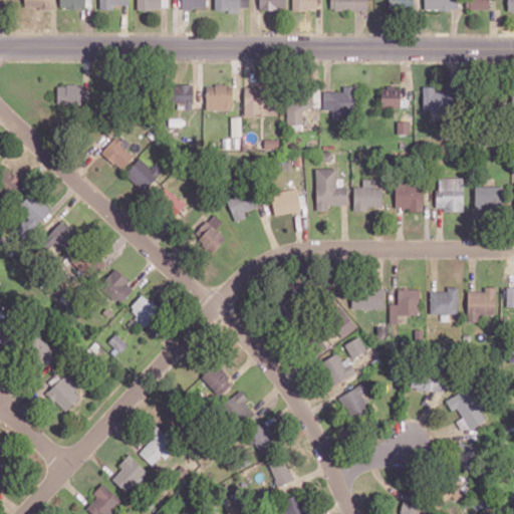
[(50,0),(23,0),(24,8),(51,8),(50,0)]
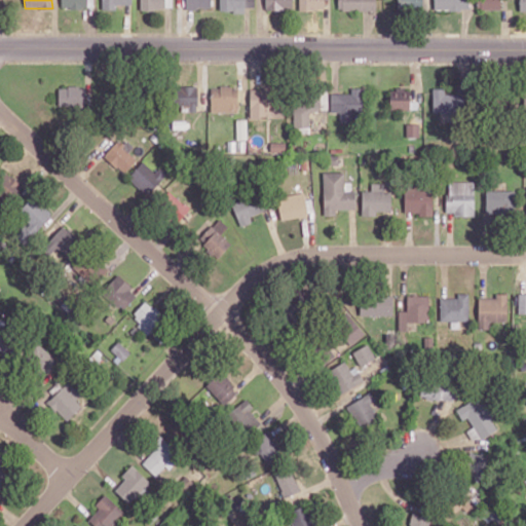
[(61,0),(61,8),(87,8),(86,0),(61,0)]
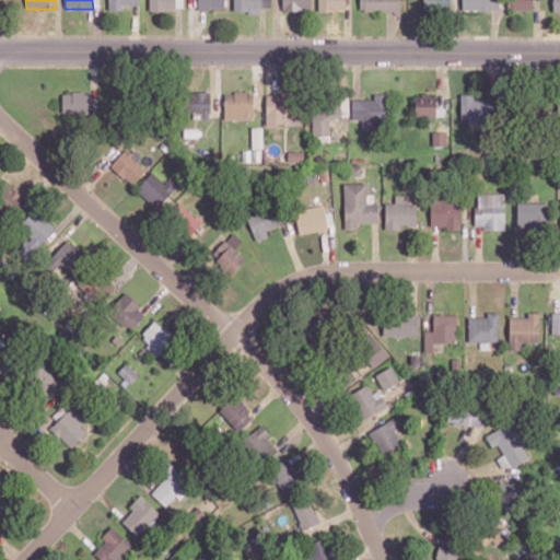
[(108,0),(108,10),(123,10),(123,4),(140,4),(140,0),(108,0)]
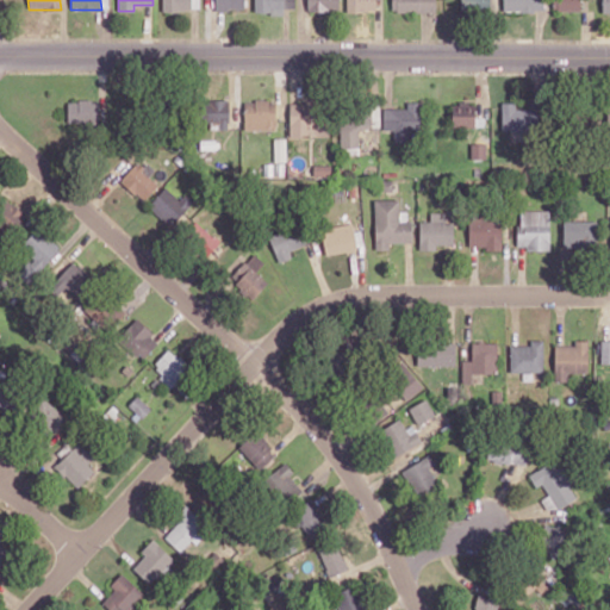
[(215,0),(215,10),(243,10),(243,0),(215,0)]
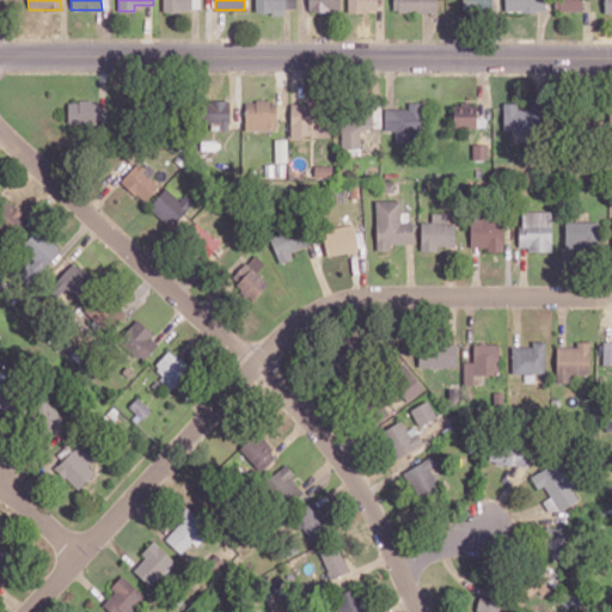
[(255,0),(256,13),(286,13),(286,6),(295,6),(295,0),(255,0)]
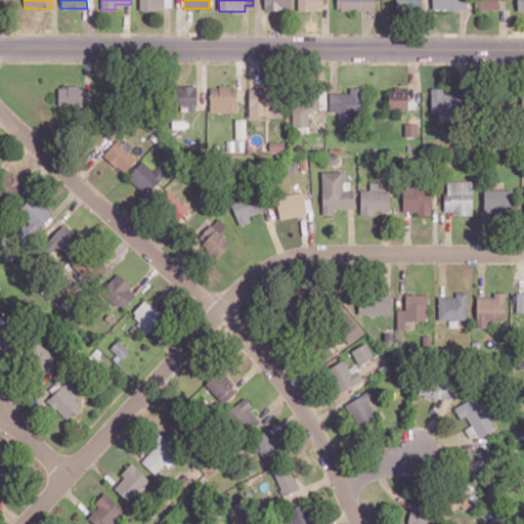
[(263,0),(264,9),(291,9),(291,0),(263,0)]
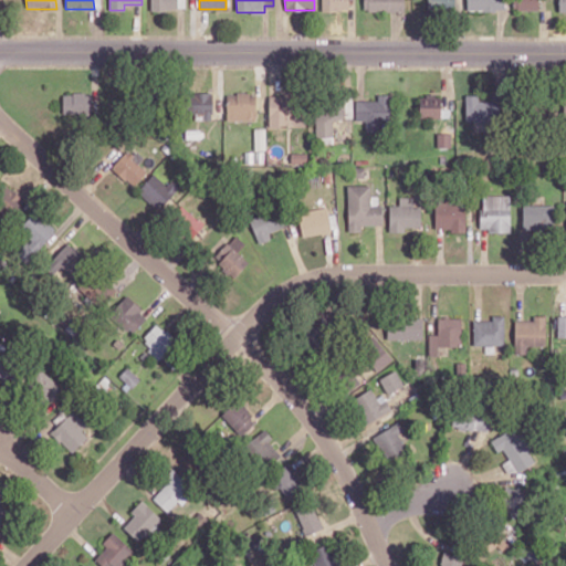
[(322,0),(322,11),(348,10),(348,0),(322,0)]
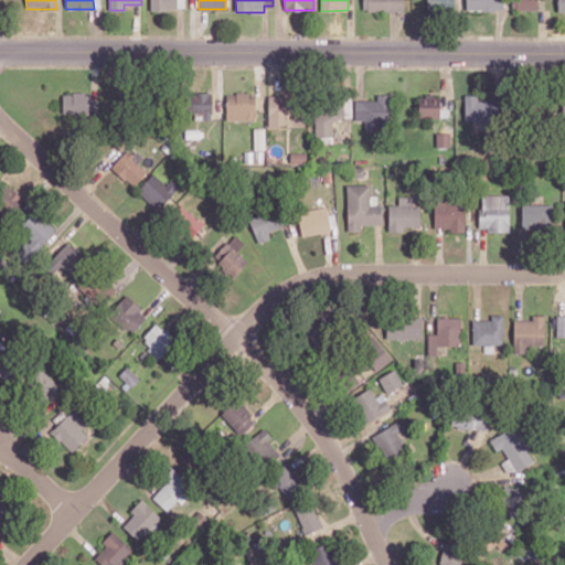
[(362,0),(363,11),(404,10),(403,0),(362,0)]
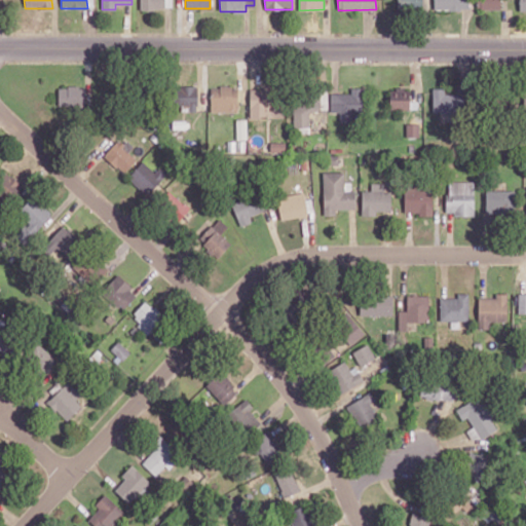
[(397,0),(398,10),(422,9),(421,0),(397,0)]
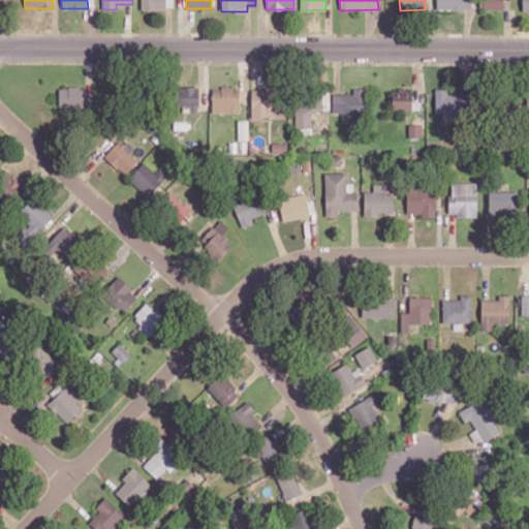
[(503,9),(503,0),(486,0),(487,0),(478,0),(478,8),(503,9)]
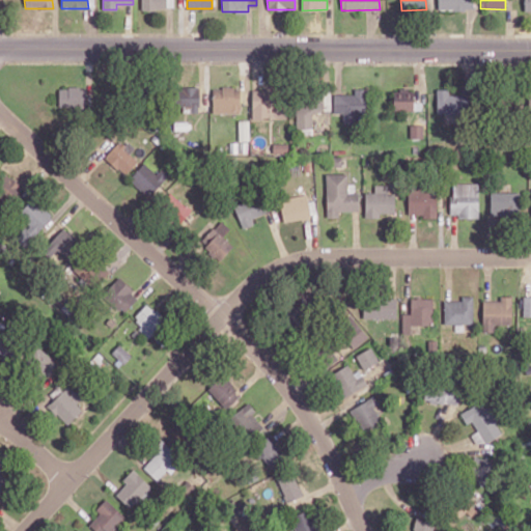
[(200,111),(199,86),(178,87),(179,112),(200,111)]
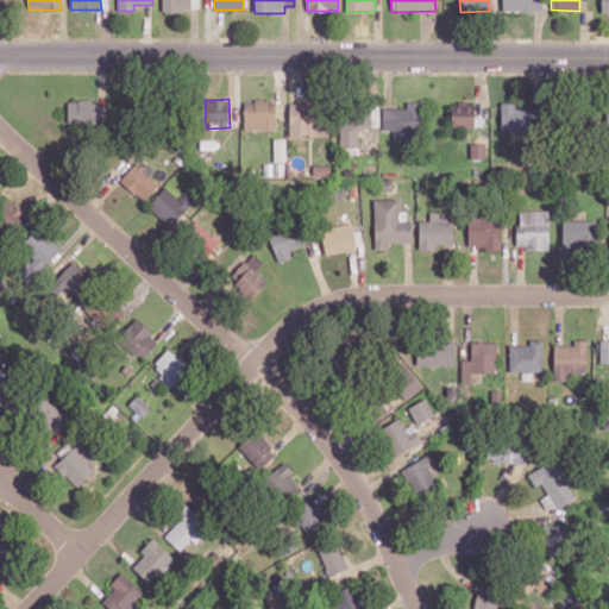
[(68,100),(67,121),(102,123),(102,101),(68,100)]
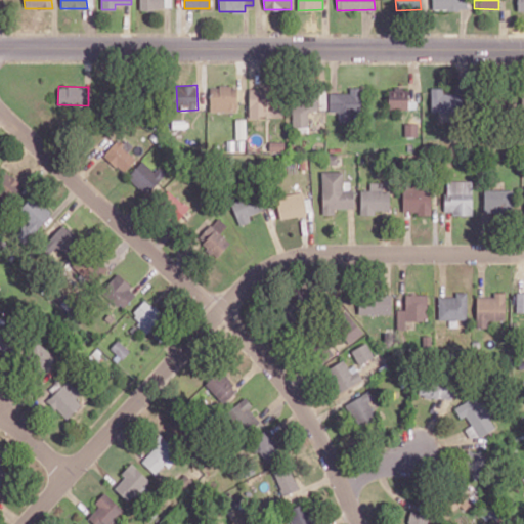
[(210,112),(237,112),(236,86),(210,86),(210,112)]
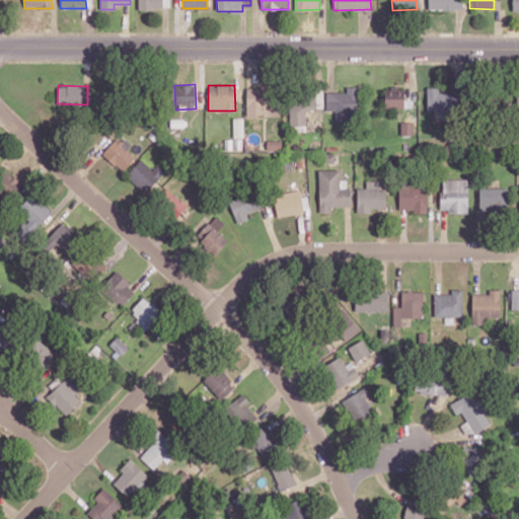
[(246,88),(246,117),(279,116),(278,87),(246,88)]
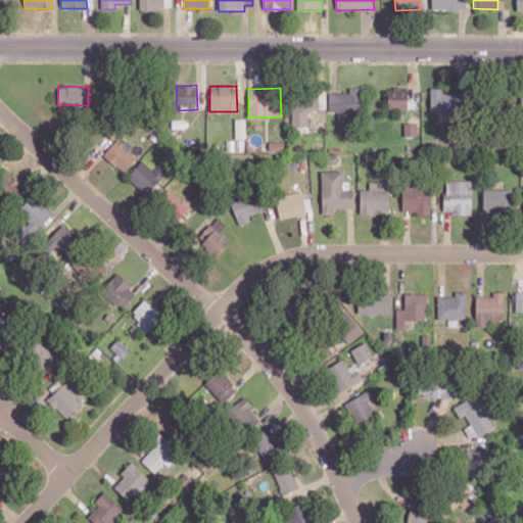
[(329,92),(328,111),(361,111),(361,88),(349,88),(349,93),(329,92)]
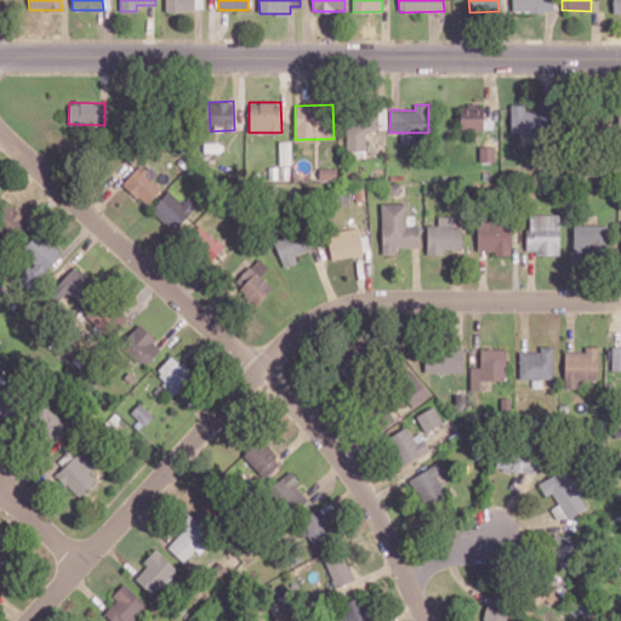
[(484,129),(483,104),(460,104),(460,130),(484,129)]
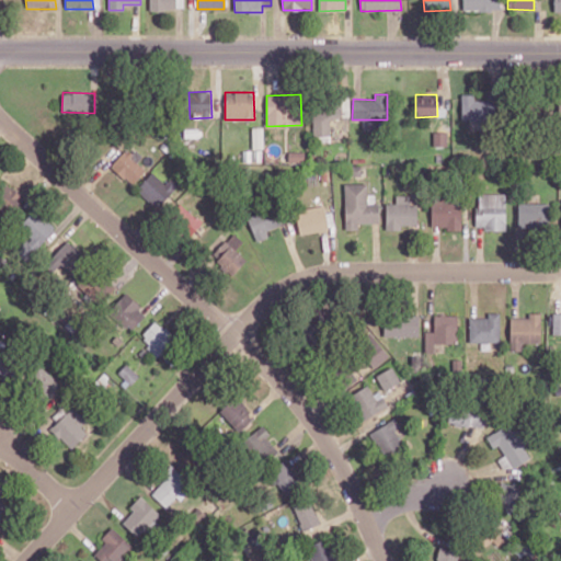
[(350,116),(348,98),(312,98),(313,136),(330,136),(330,117),(350,116)]
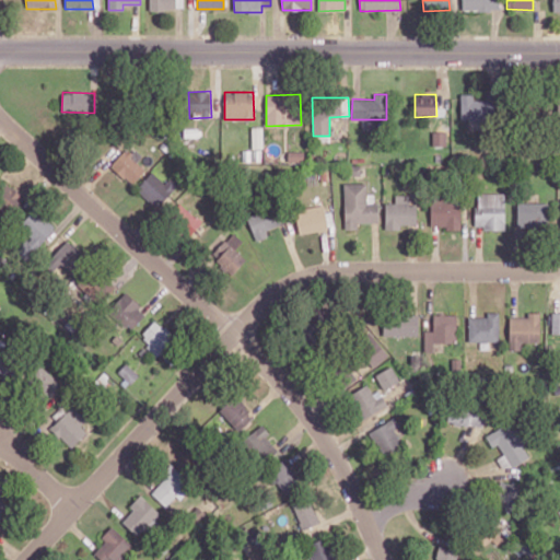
[(461,119),(496,120),(496,97),(461,97),(461,119)]
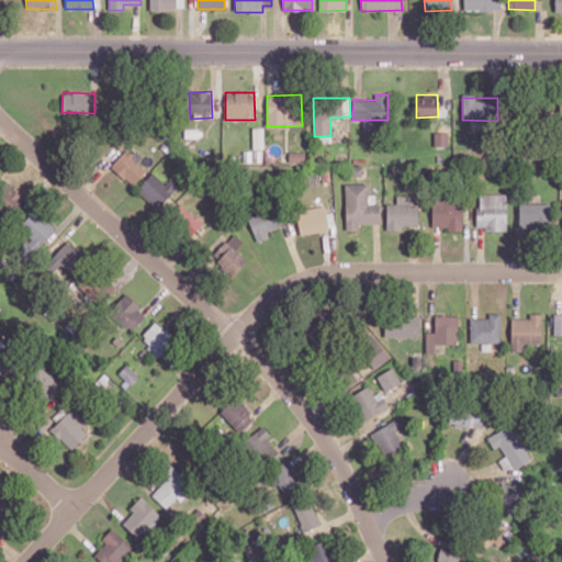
[(132,186),(147,169),(126,150),(111,166),(132,186)]
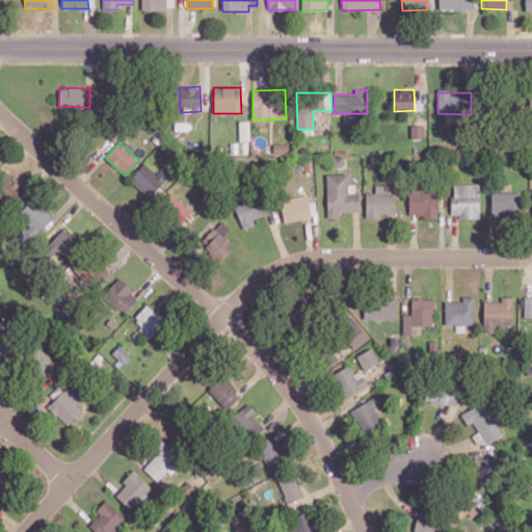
[(163,181),(144,163),(129,180),(149,197),(163,181)]
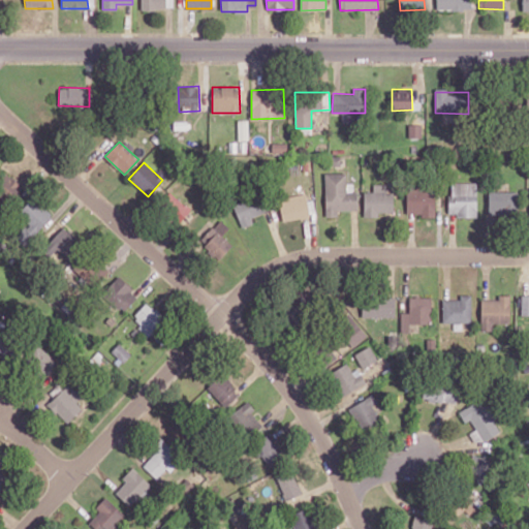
[(324,173),(325,216),(338,216),(338,211),(358,210),(358,191),(347,191),(346,173),(324,173)]
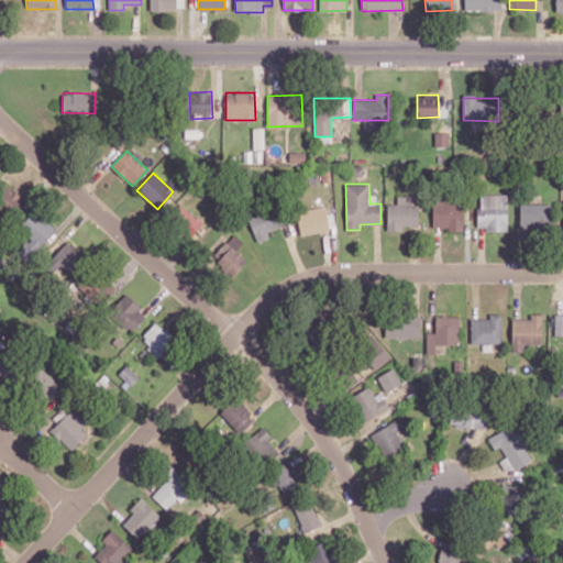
[(507,230),(507,194),(478,194),(478,230),(507,230)]
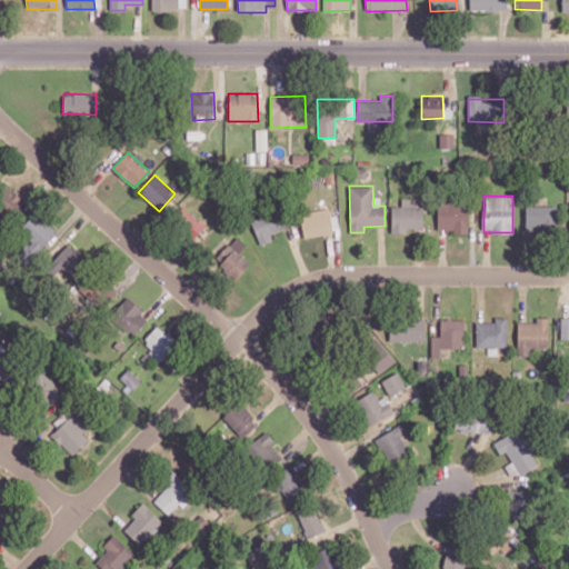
[(391,206),(391,232),(406,232),(406,228),(423,228),(423,208),(415,208),(415,198),(401,198),(401,206),(391,206)]
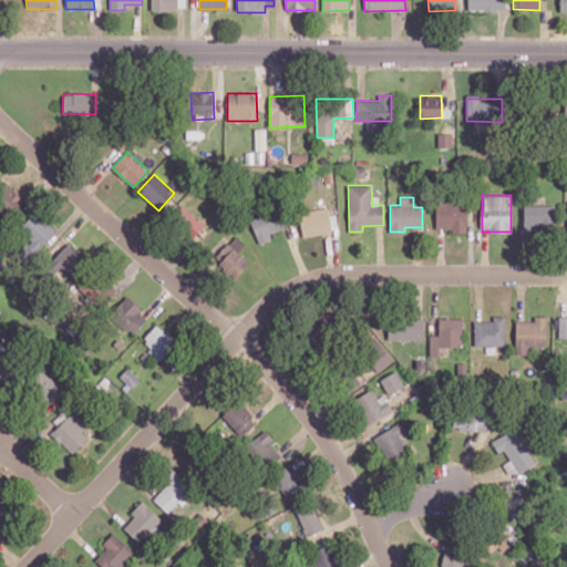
[(436,230),(466,230),(466,199),(436,199),(436,230)]
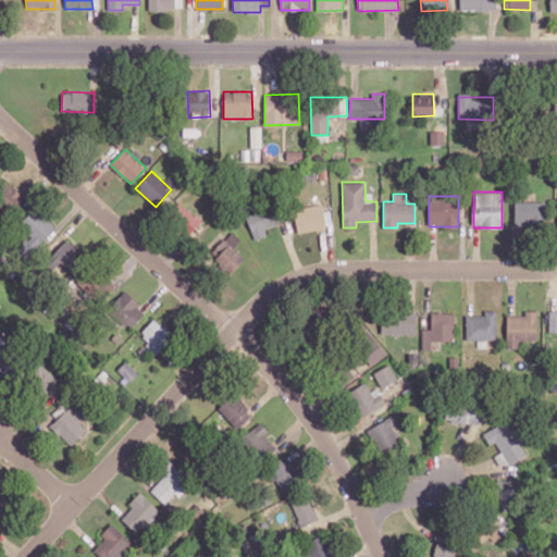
[(189,234),(201,221),(181,201),(168,214),(189,234)]
